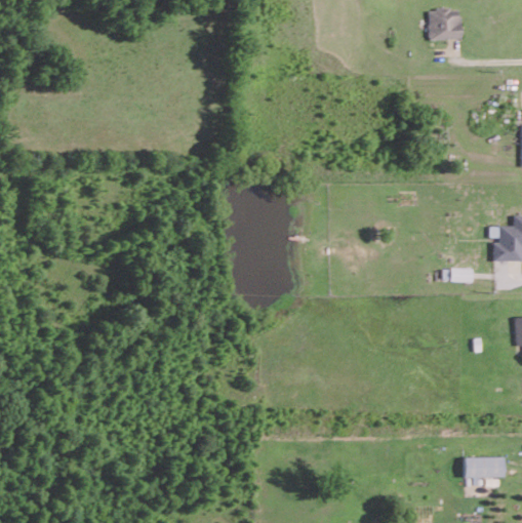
[(430,40),(462,39),(460,8),(429,9),(430,40)]
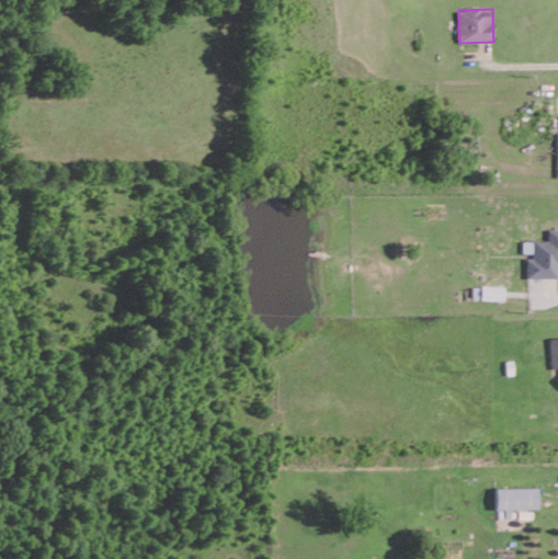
[(557,230),(549,230),(550,241),(534,241),(534,260),(527,260),(527,280),(557,280),(557,230)]
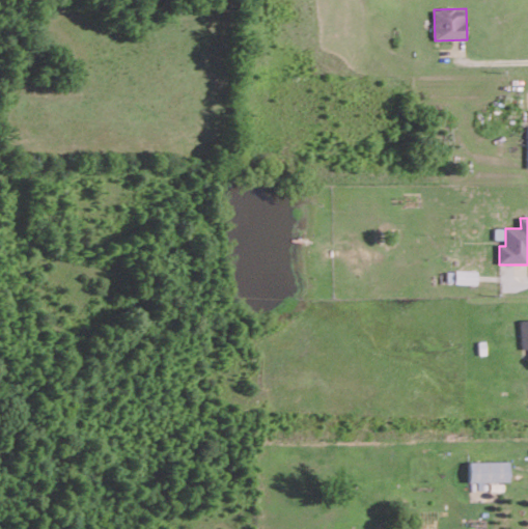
[(477,285),(478,272),(456,272),(456,285),(477,285)]
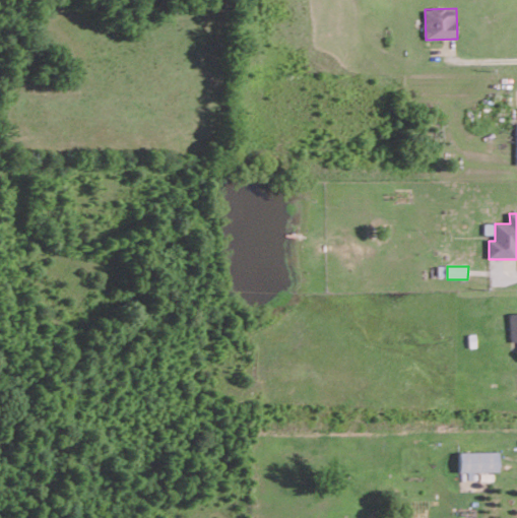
[(460,453),(460,473),(500,472),(499,452),(460,453)]
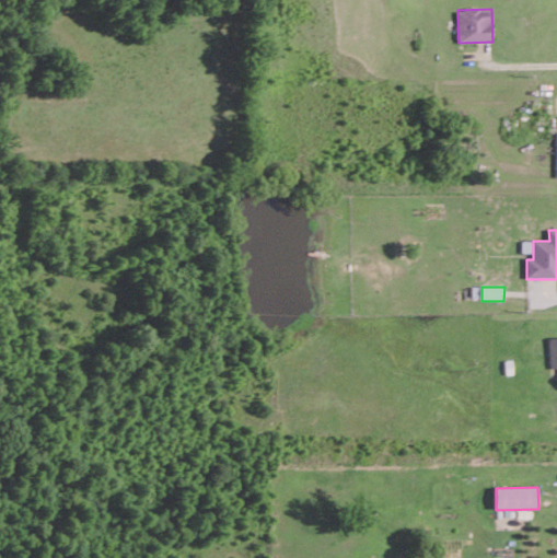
All buildings are outlined.
